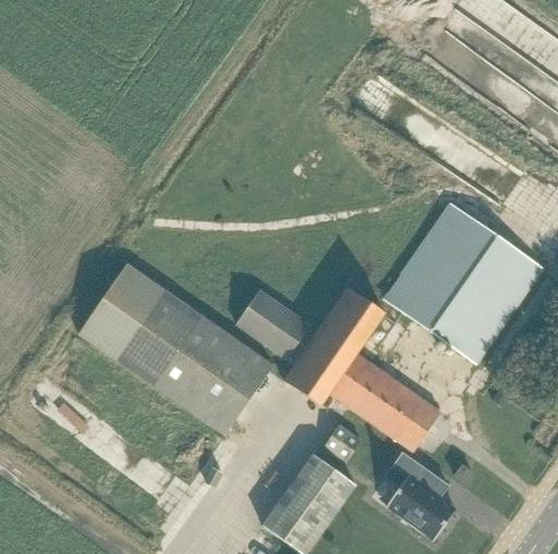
[(449,201),(381,298),(475,362),(543,266),(449,201)]
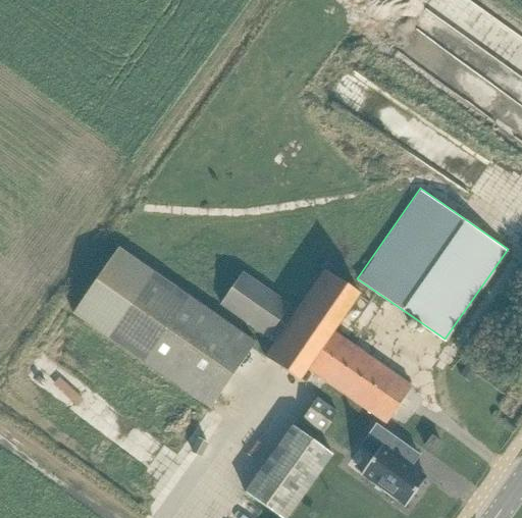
[(256,341),(154,268),(119,244),(74,310),(109,333),(209,406),(256,341)]
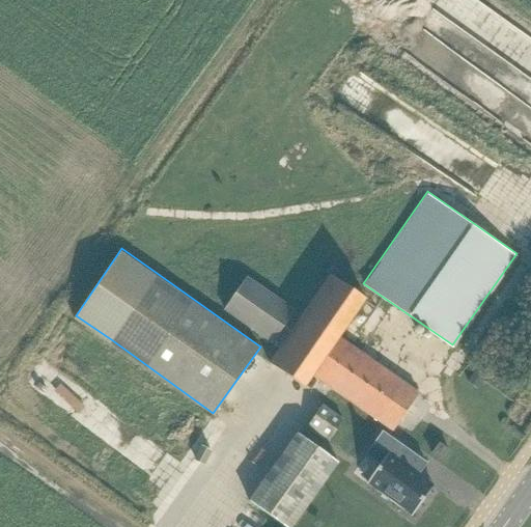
[(247,274),(225,306),(281,345),(271,361),(305,386),(314,372),(393,428),(419,391),(340,335),(367,298),(332,273),(304,313),(247,274)]
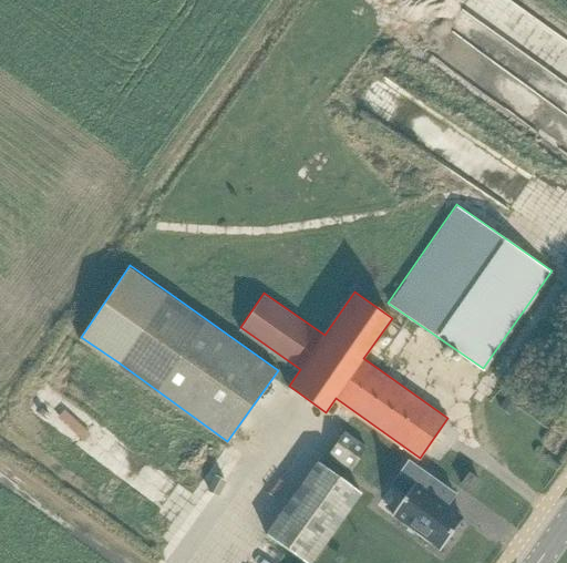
[(343,429),(328,452),(351,468),(367,444),(343,429)]
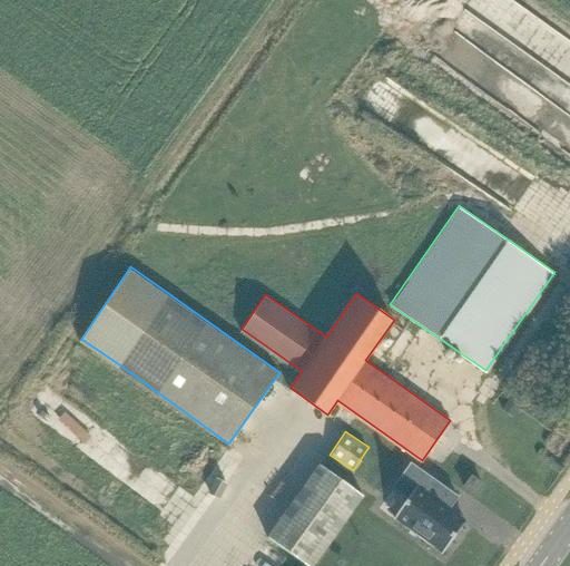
[(464,519),(448,507),(446,503),(443,500),(450,491),(457,496),(458,495),(410,460),(393,486),(408,496),(394,516),(442,550),(464,519)]
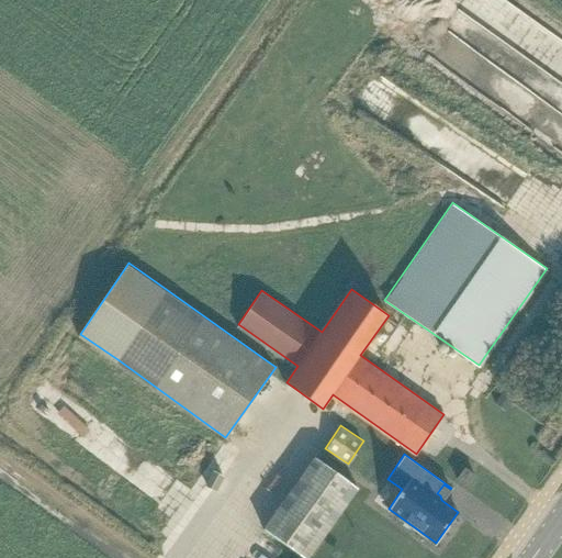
[(317,457),(266,528),(306,557),(310,557),(360,488),(317,457)]
